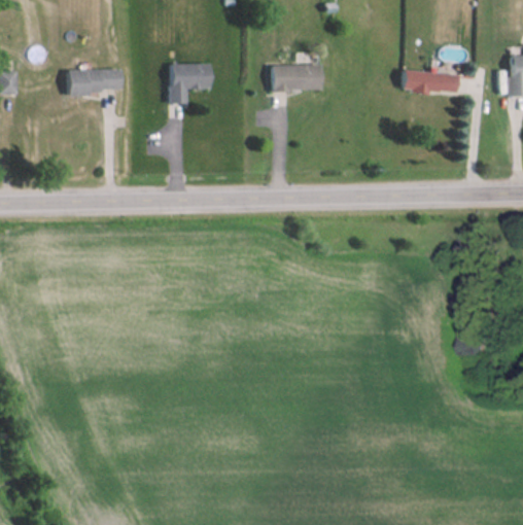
[(522,56),(510,56),(509,97),(522,96),(522,56)]
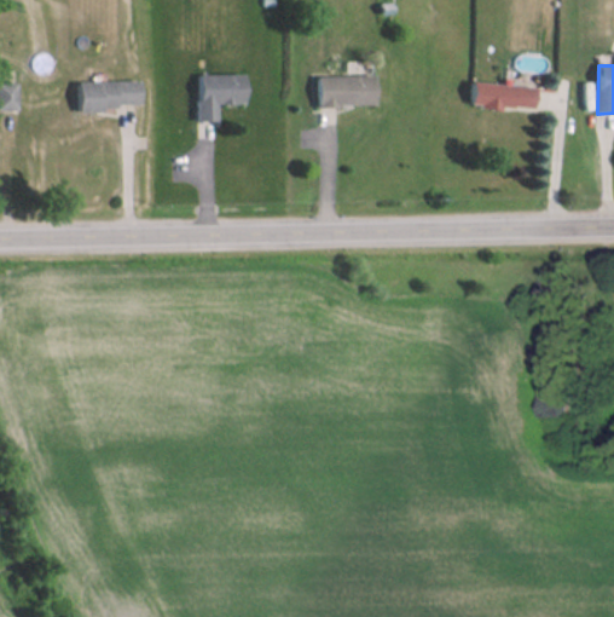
[(220,105),(247,105),(247,76),(201,75),(200,122),(219,122),(220,105)]
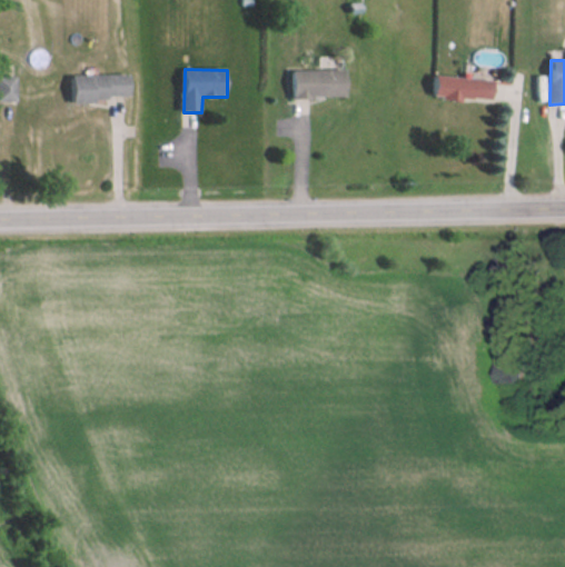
[(294,100),(346,99),(346,71),(294,71),(294,100)]
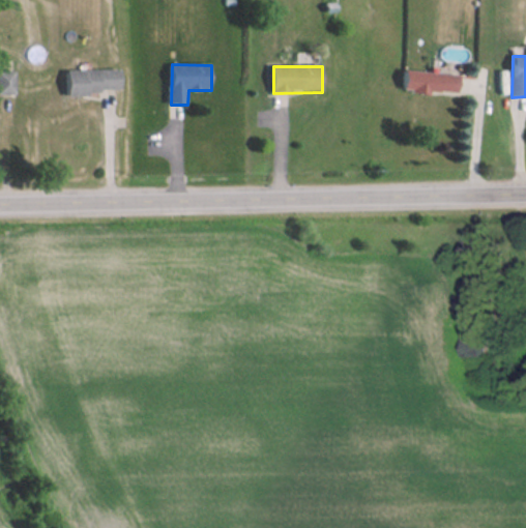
[(69,95),(122,95),(122,71),(69,71),(69,95)]
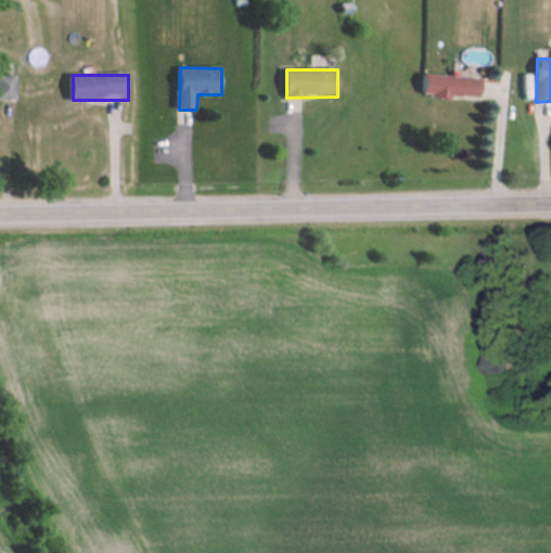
[(481,78),(425,76),(424,98),(479,100),(481,78)]
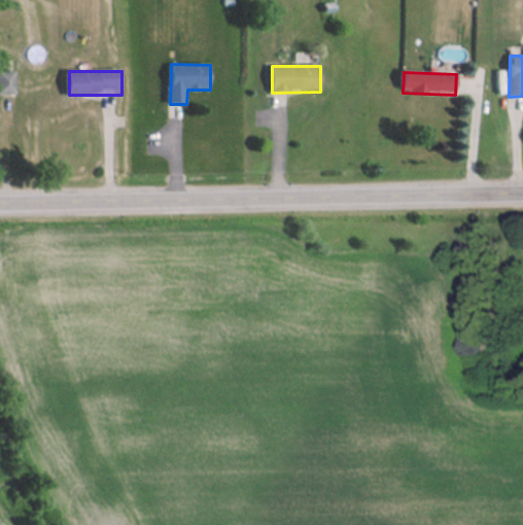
[(19,73),(0,73),(0,95),(19,95),(19,73)]
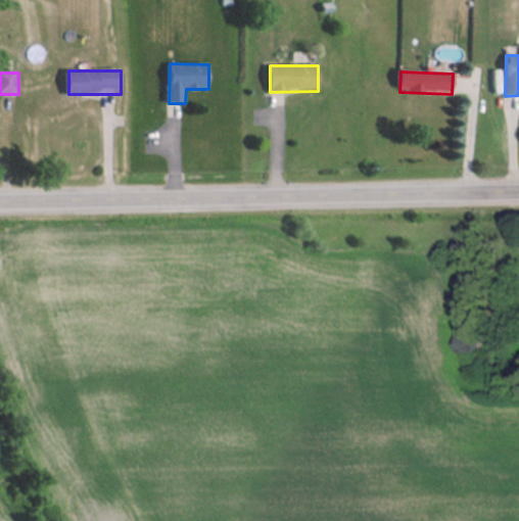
[(460,352),(487,352),(487,327),(460,327),(460,352)]
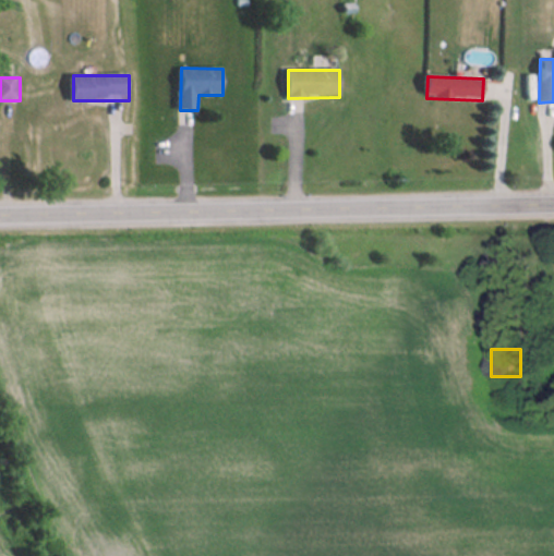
All buildings are outlined.
